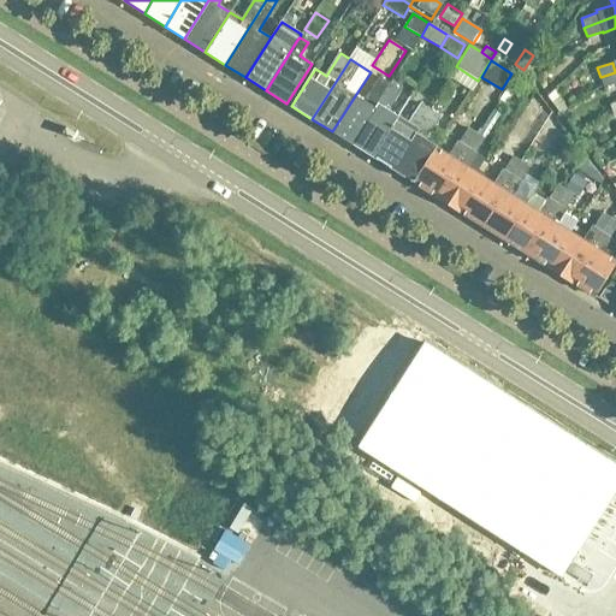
[(615,82),(615,72),(600,77),(603,87),(615,82)]
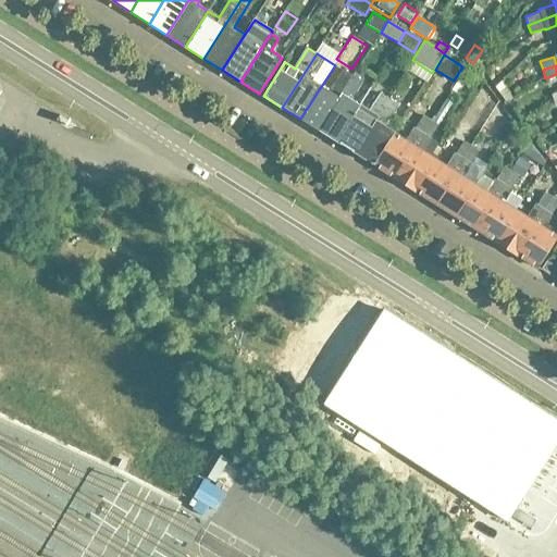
[(300,119),(319,131),(354,76),(344,71),(331,91),(322,86),(322,85),(300,119)]
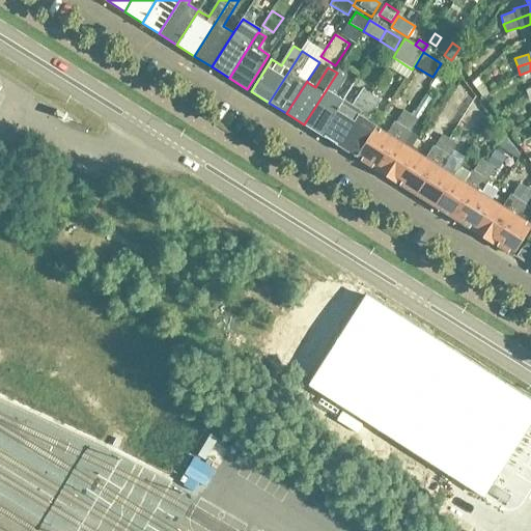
[(322,136),(344,100),(336,94),(345,79),(337,73),(304,124),(322,136)]
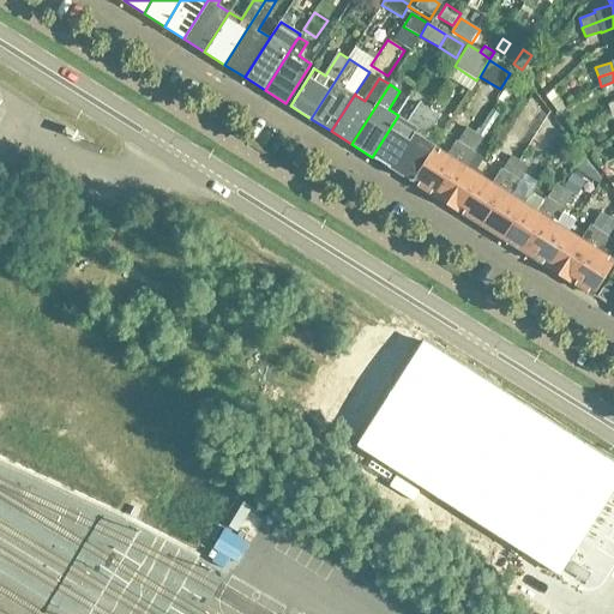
[(398,115),(372,157),(392,169),(431,109),(420,103),(409,121),(398,115)]
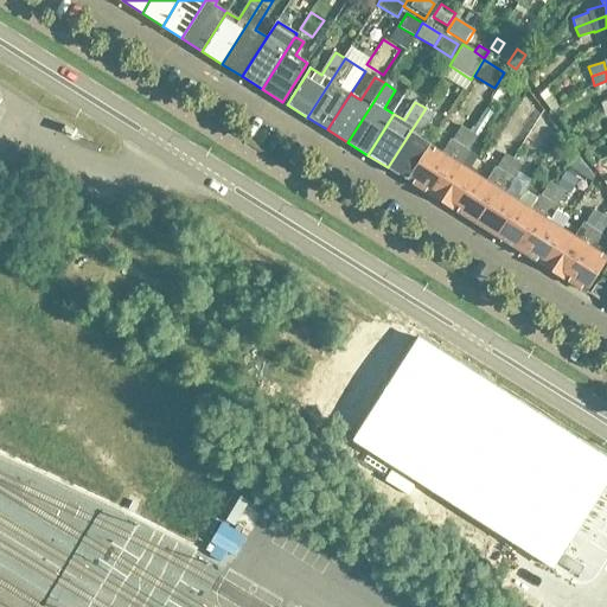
[(388,167),(408,180),(430,146),(432,144),(421,136),(435,115),(426,109),(426,108),(388,167)]
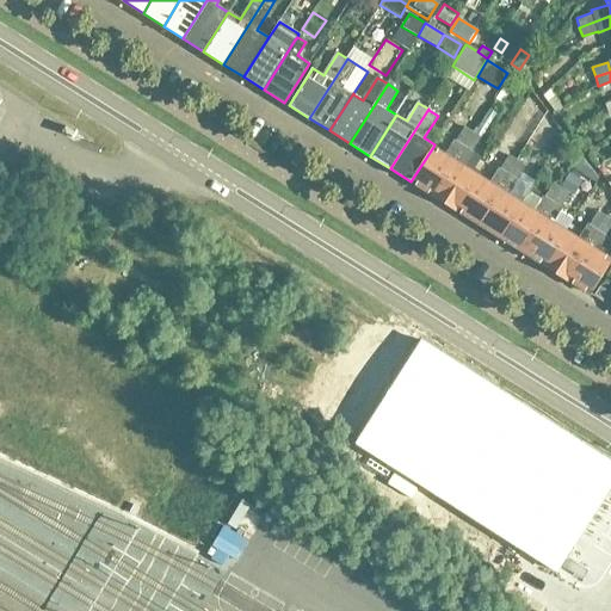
[(476,129),(474,133),(482,137),(497,113),(491,109),(477,129),(476,129)]
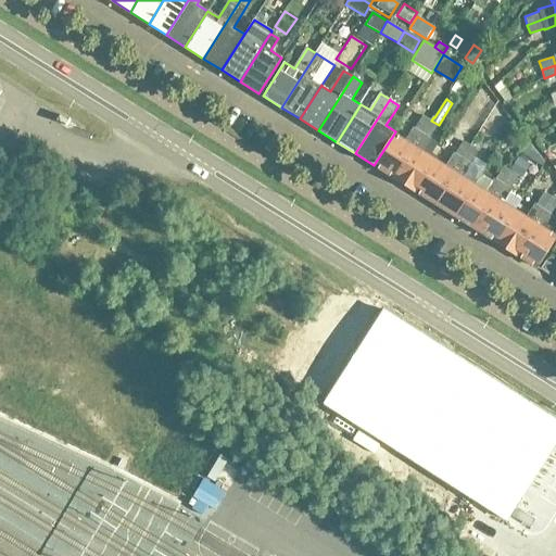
[(482,114),(487,128),(502,124),(497,110),(482,114)]
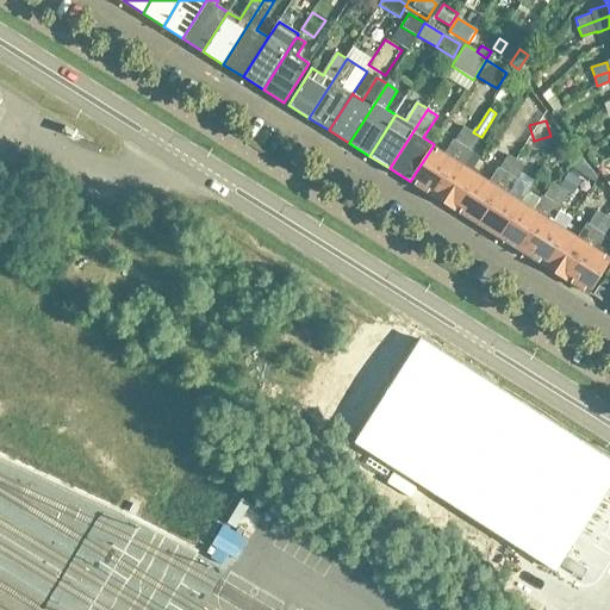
[(454,141),(462,145),(472,131),(464,125),(454,141)]
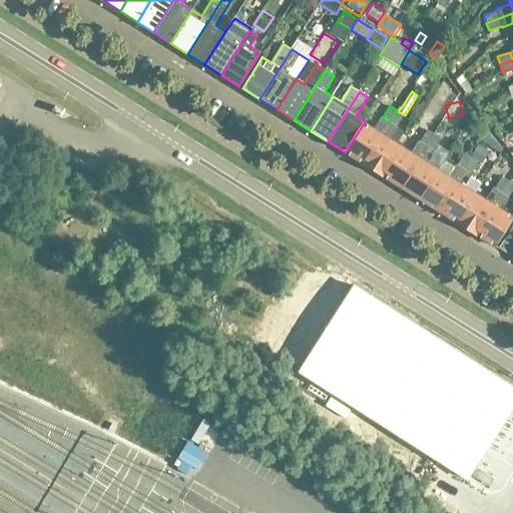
[(400,126),(405,117),(397,112),(391,121),(400,126)]
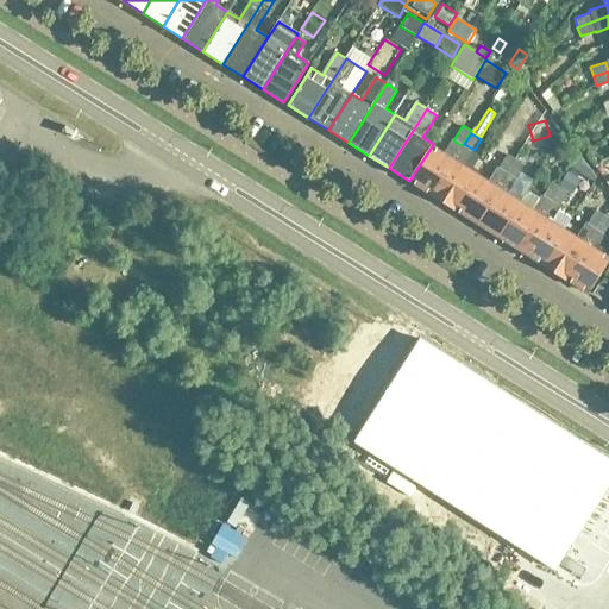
[(409,181),(432,195),(464,146),(462,145),(453,140),(444,155),(432,146),(409,181)]
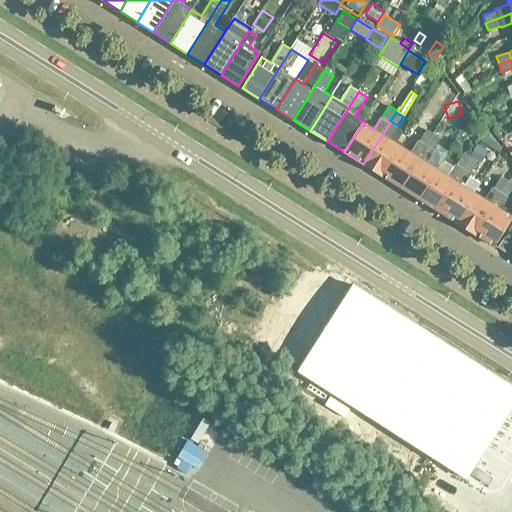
[(382,176),(400,147),(390,140),(398,128),(390,123),(363,164),(382,176)]
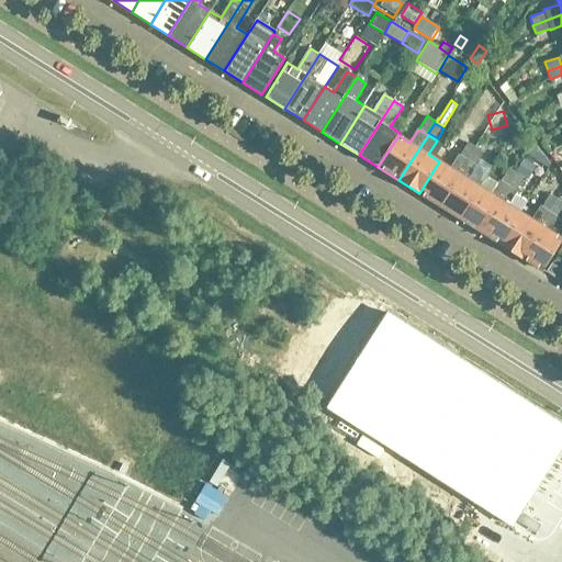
[(534,141),(527,152),(548,165),(550,161),(534,141)]
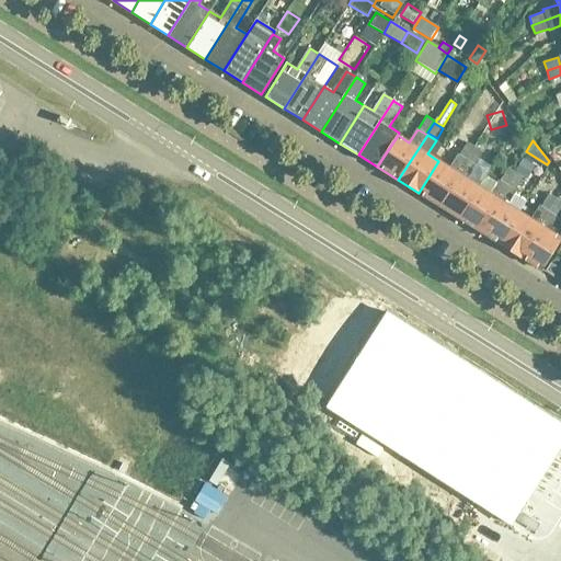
[(466,160),(474,146),(467,141),(458,155),(466,160)]
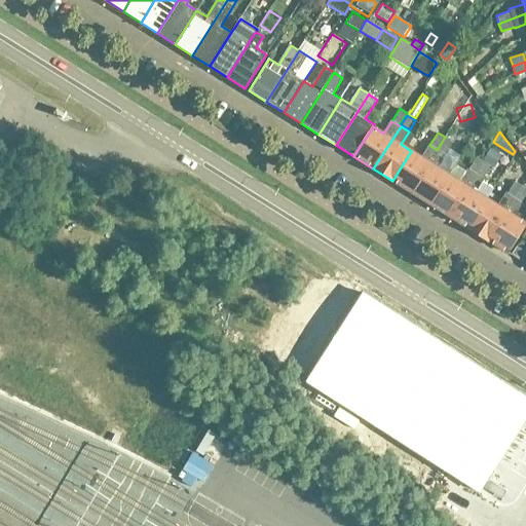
[(453,144),(445,139),(439,149),(447,154),(453,144)]
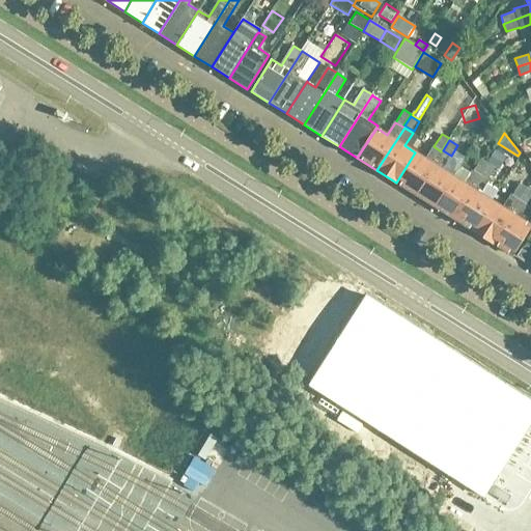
[(442,151),(441,151),(434,146),(426,159),(415,152),(396,183),(415,194),(442,151)]
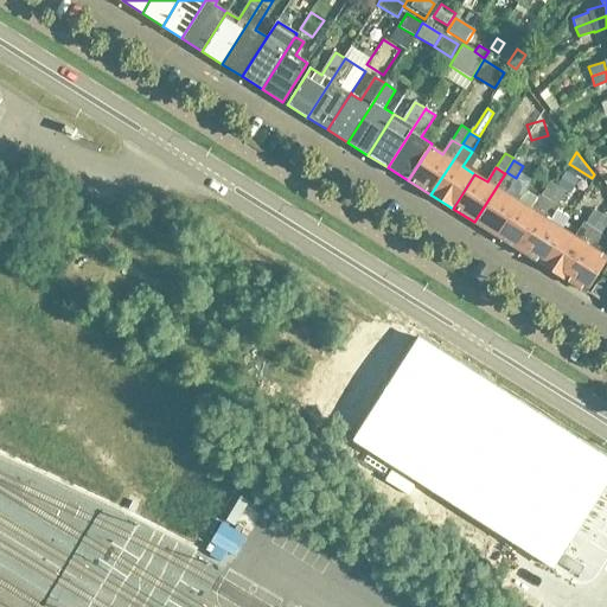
[(566,168),(556,184),(558,186),(566,191),(567,192),(577,176),(566,168)]
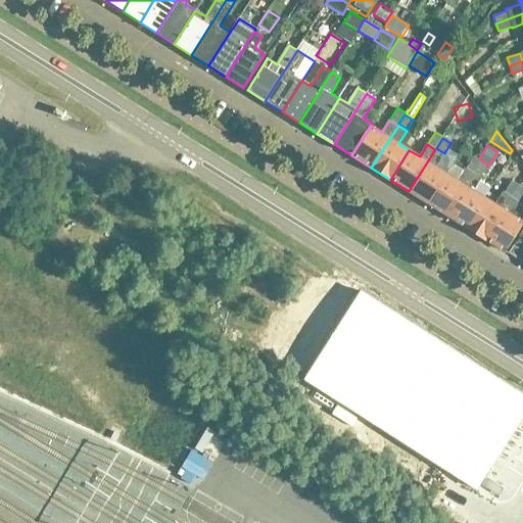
[(444,155),(435,149),(409,191),(428,203),(446,174),(436,168),(444,155)]
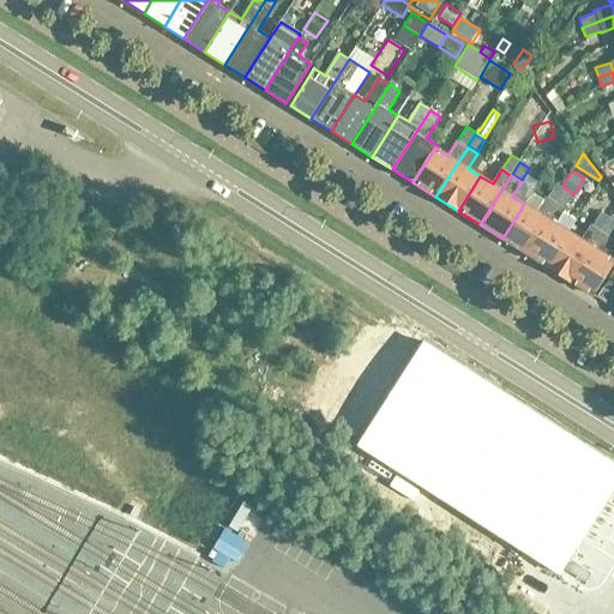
[(555,203),(565,188),(563,186),(557,182),(547,198),(555,203)]
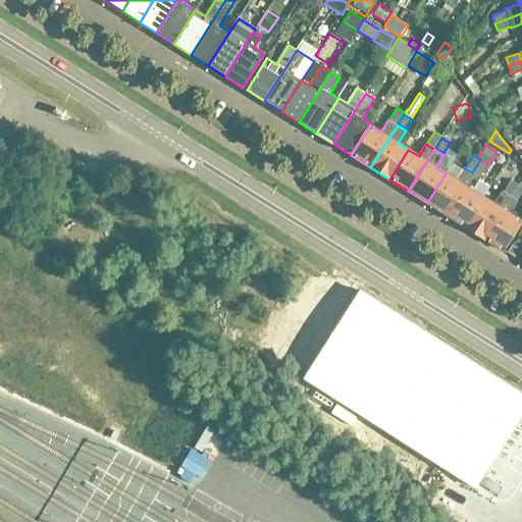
[(480,160),(472,172),(480,177),(488,165),(487,165),(486,164),(480,160)]
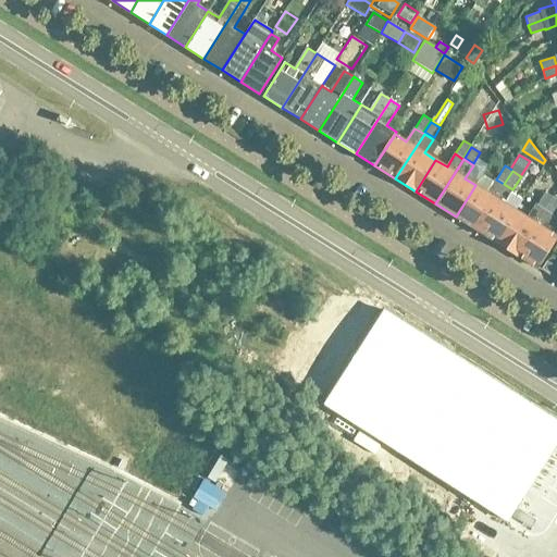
[(496,180),(495,178),(486,192),(475,185),(456,217),(475,229),(504,184),(496,180)]
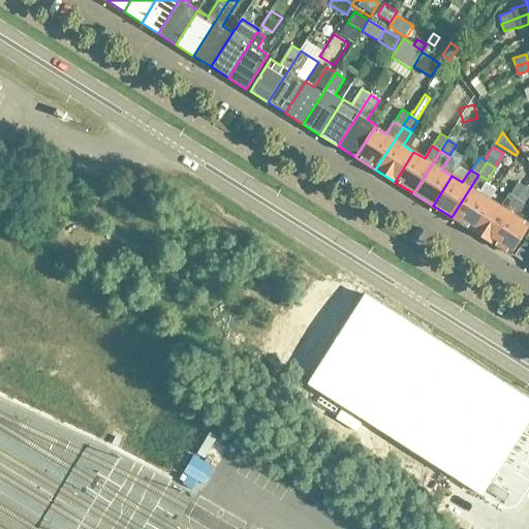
[(488,181),(487,180),(478,175),(452,217),(471,229),(490,199),(479,193),(488,181)]
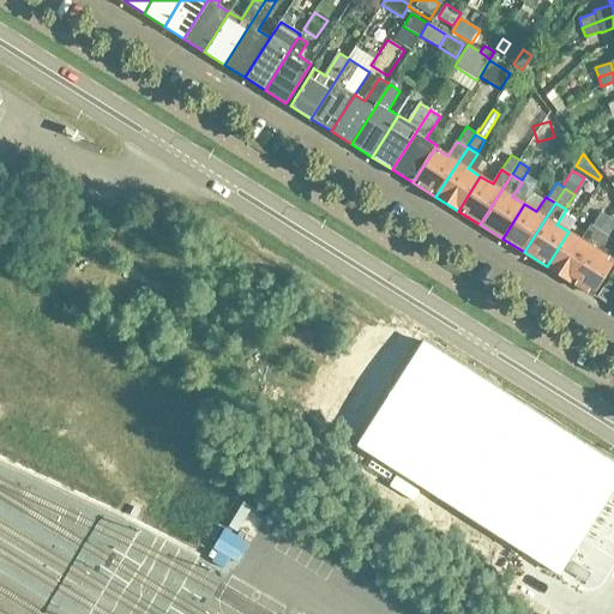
[(600,230),(608,216),(601,211),(591,226),(600,230)]
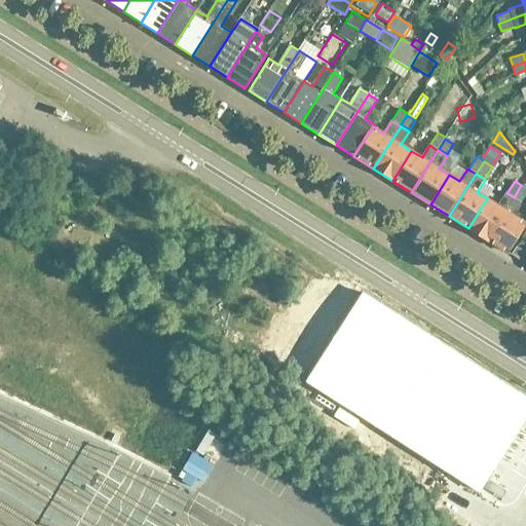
[(523,202),(525,198),(525,191),(521,188),(515,197),(523,202)]
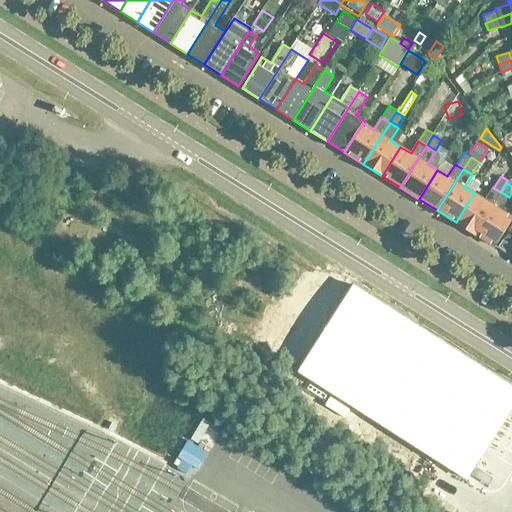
[(474,193),(456,222),(474,233),(500,192),(493,188),(485,200),(474,193)]
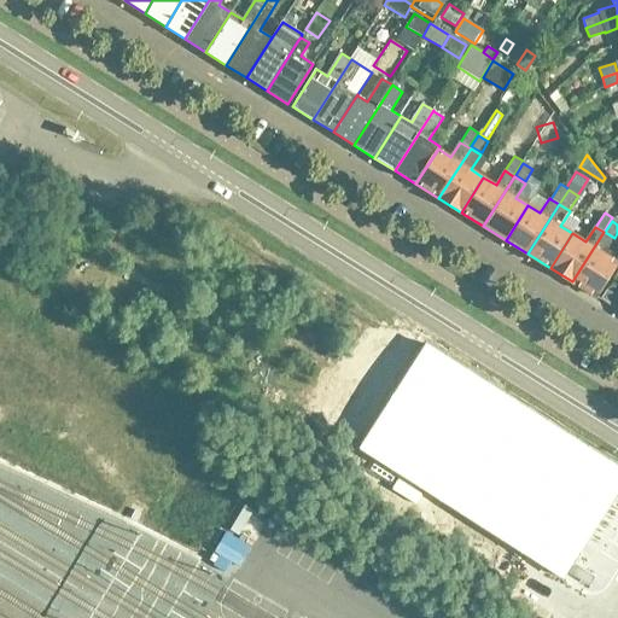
[(614,239),(604,232),(572,281),(595,296),(617,261),(606,254),(614,239)]
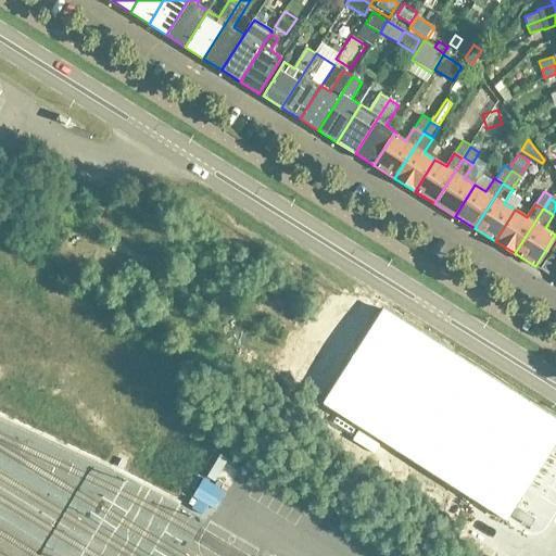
[(555,272),(555,266),(545,260),(540,269),(553,277),(555,272)]
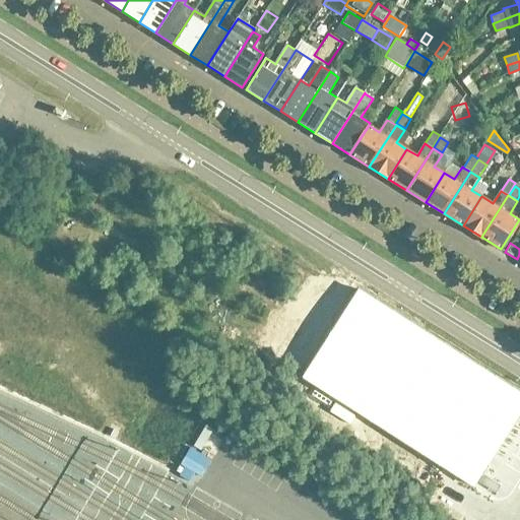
[(519,465),(510,484),(519,490),(519,465)]
